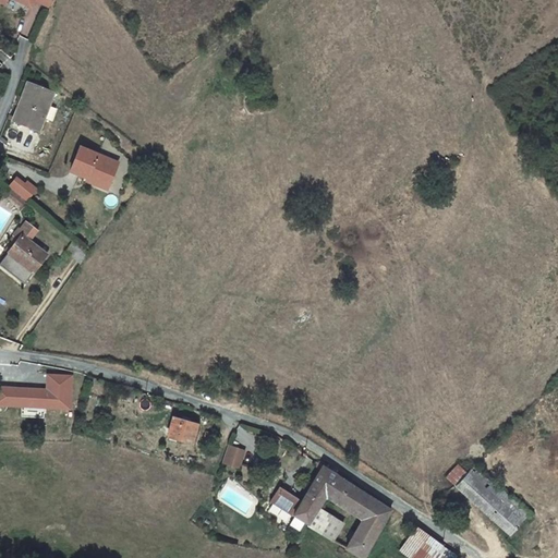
[(59,100),(33,89),(19,129),(45,137),(59,100)]
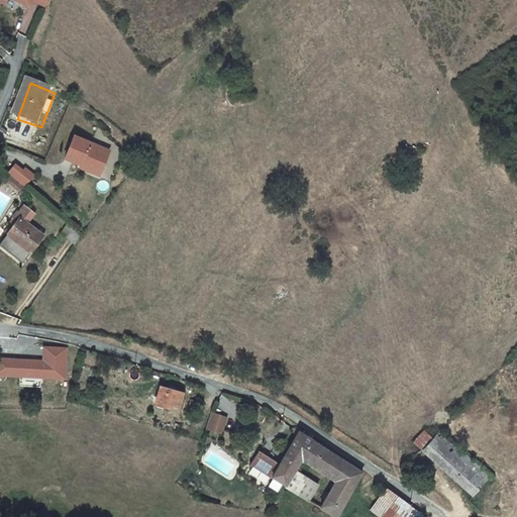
[(72,164),(91,172),(92,169),(109,176),(117,157),(81,140),(72,164)]
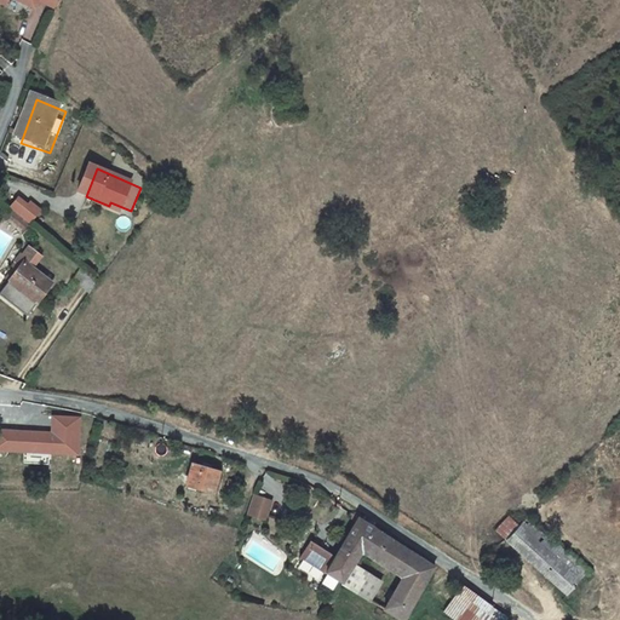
[(107,212),(127,219),(131,211),(110,202),(109,206),(107,212)]
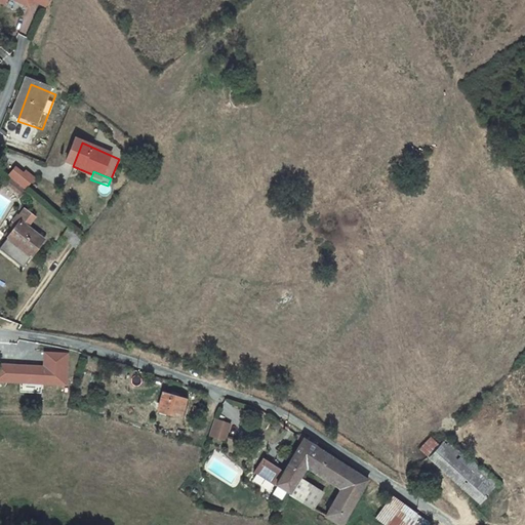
[(14,184),(22,189),(30,196),(40,184),(32,177),(29,180),(22,175),(14,184)]
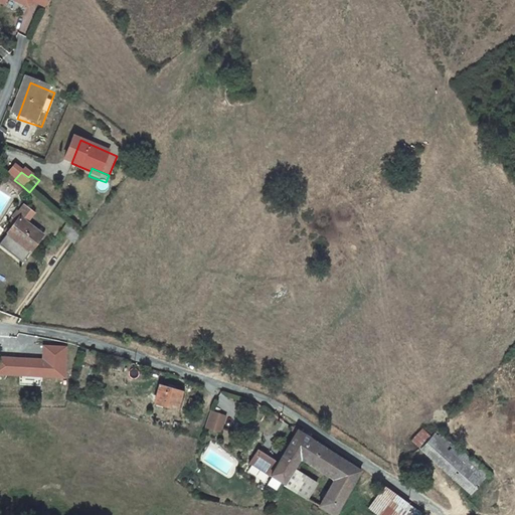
[(16,191),(21,185),(14,180),(8,188),(14,194),(16,191)]
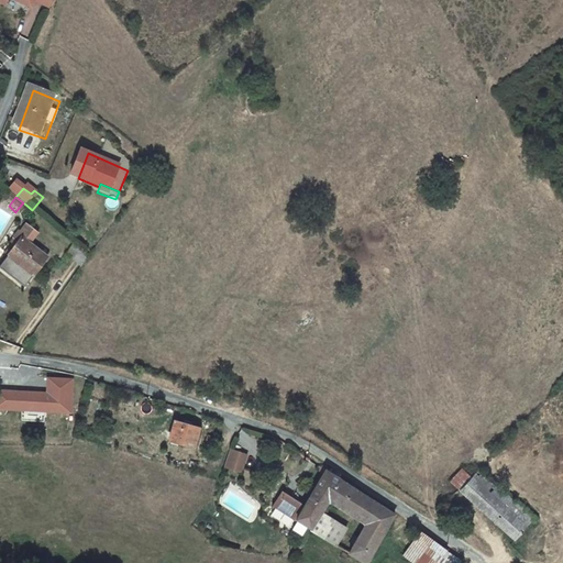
[(34,212),(32,210),(23,202),(18,209),(31,218),(34,212)]
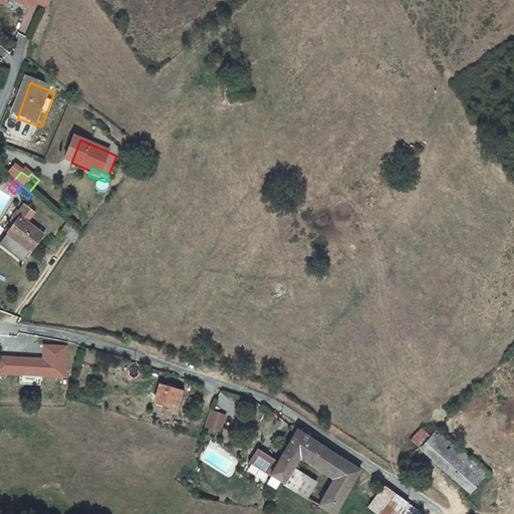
[(18,208),(18,209),(28,218),(31,213),(18,208)]
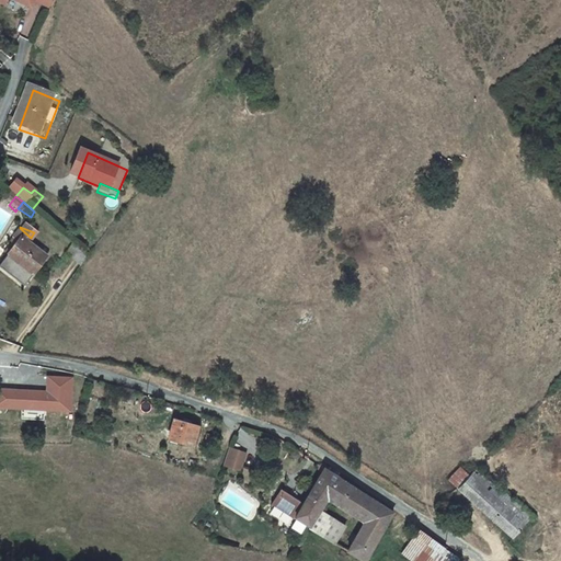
[(27,247),(31,238),(20,228),(18,233),(13,232),(6,249),(9,250),(4,260),(36,277),(46,256),(27,247)]
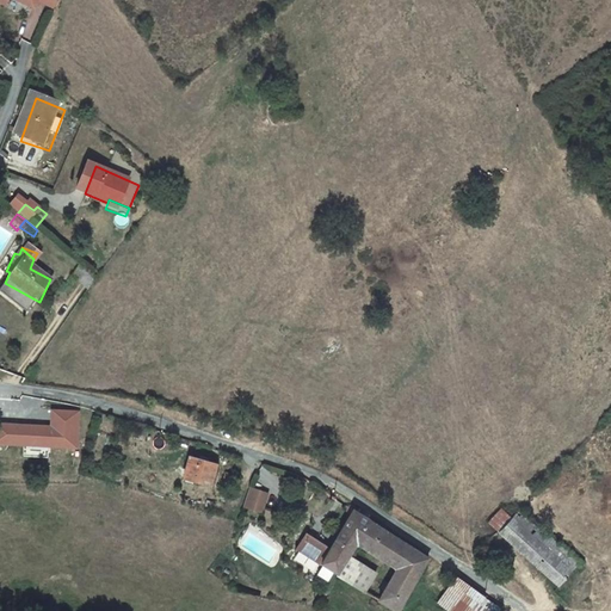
[(73,282),(88,295),(98,283),(81,270),(73,282)]
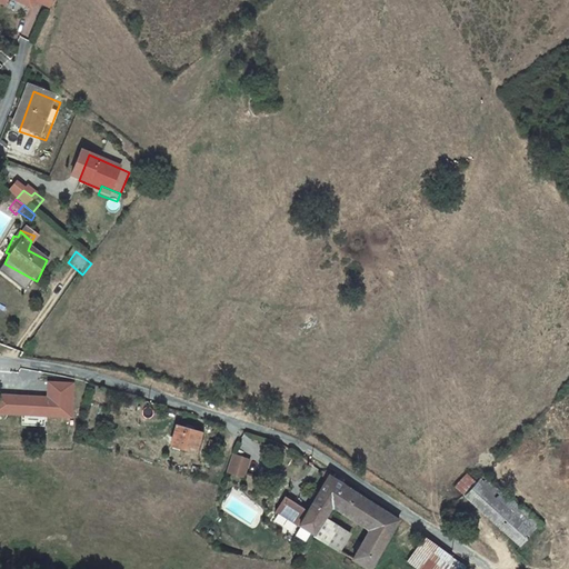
[(41,408),(12,405),(10,419),(40,421),(41,408)]
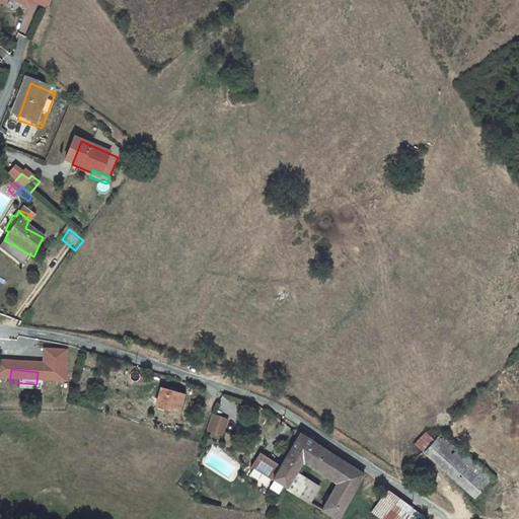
[(186,393),(163,387),(157,404),(179,412),(186,393)]
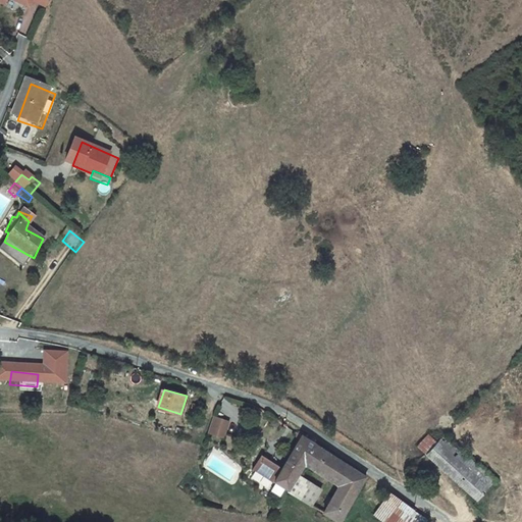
[(220,421),(213,418),(208,434),(214,436),(220,421)]
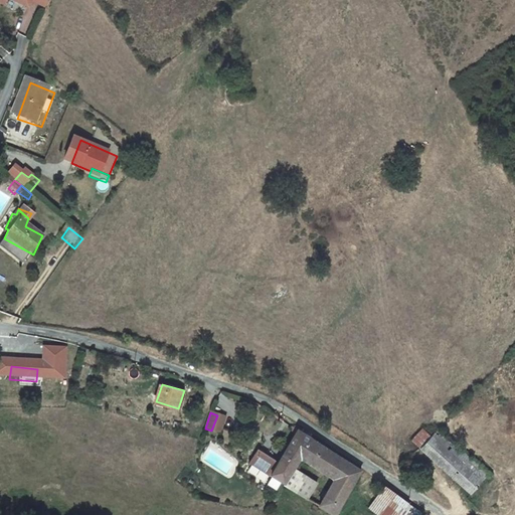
[(219,434),(225,417),(217,415),(211,431),(219,434)]
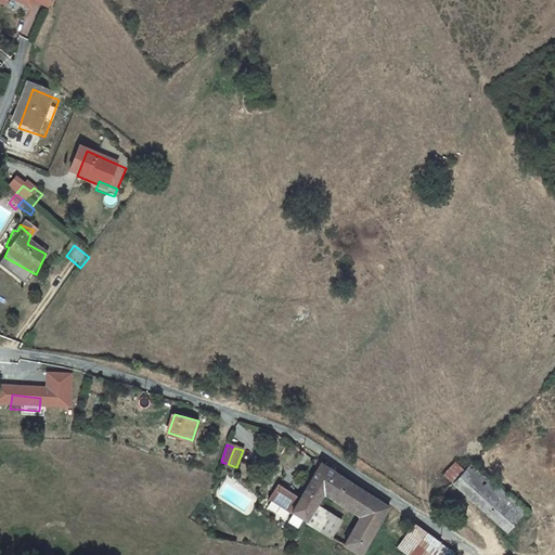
[(530,508),(474,464),(455,486),(513,531),(530,508)]
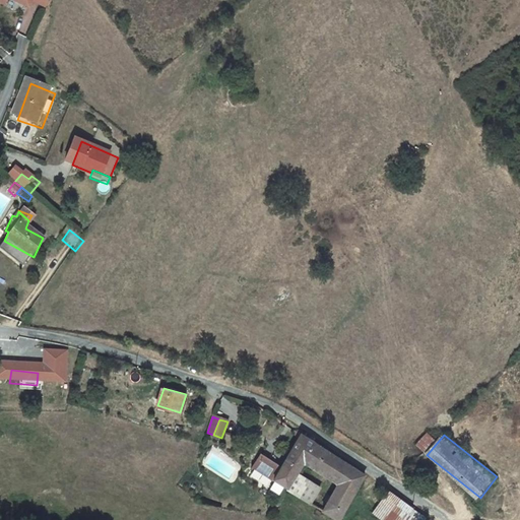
[(288,490),(291,485),(296,478),(303,466),(315,446),(301,436),(282,467),(262,454),(254,468),(288,490)]
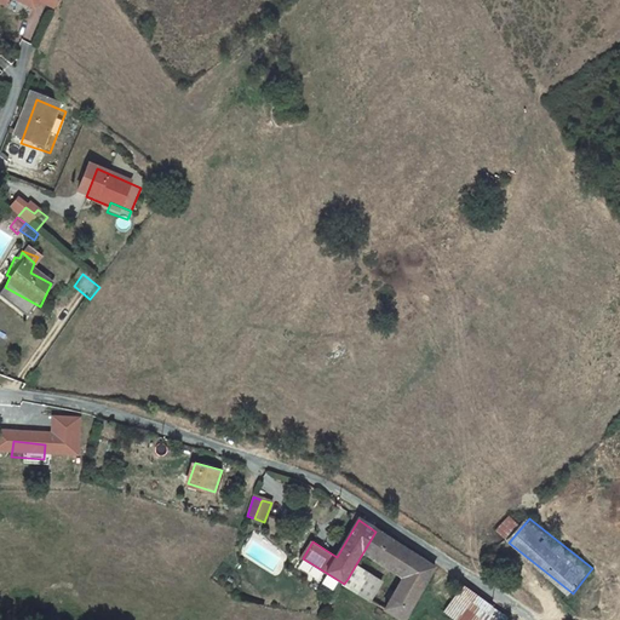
[(392,564),(401,547),(375,532),(361,556),(380,568),(385,560),(392,564)]
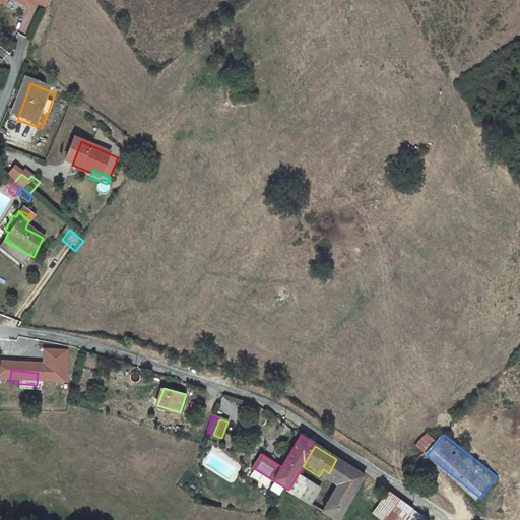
[(337,488),(349,467),(336,459),(329,473),(323,469),(319,476),(337,488)]
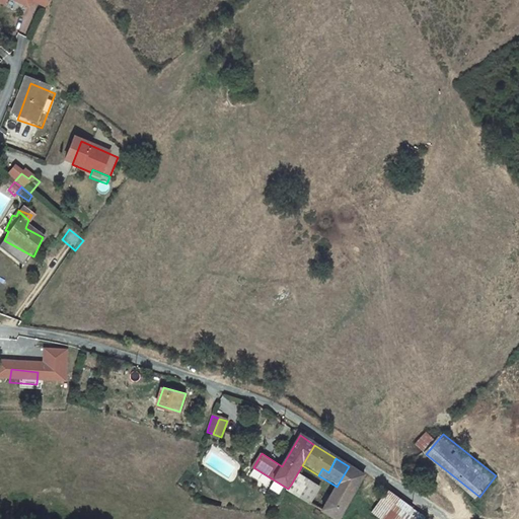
[(338,518),(341,518),(366,476),(349,466),(337,487),(323,510),(338,518)]
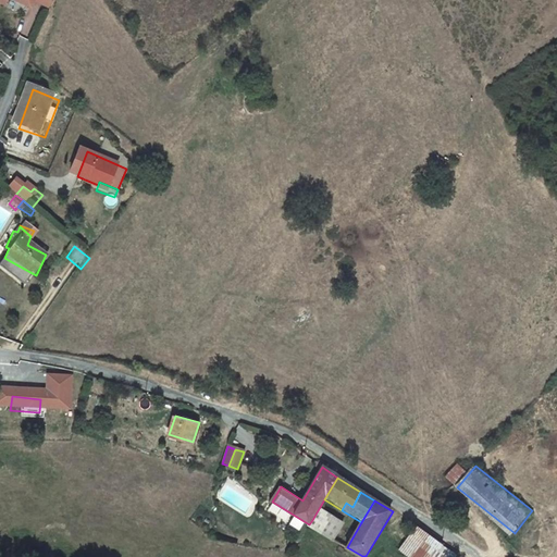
[(341,527),(317,512),(312,520),(319,524),(316,529),(333,540),(341,527)]
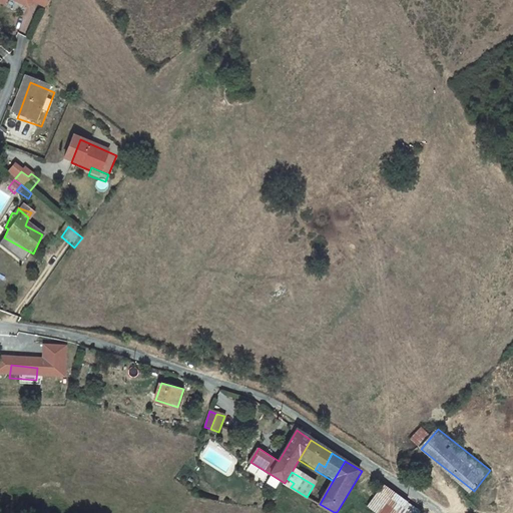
[(294,483),(288,479),(285,483),(291,487),(294,483)]
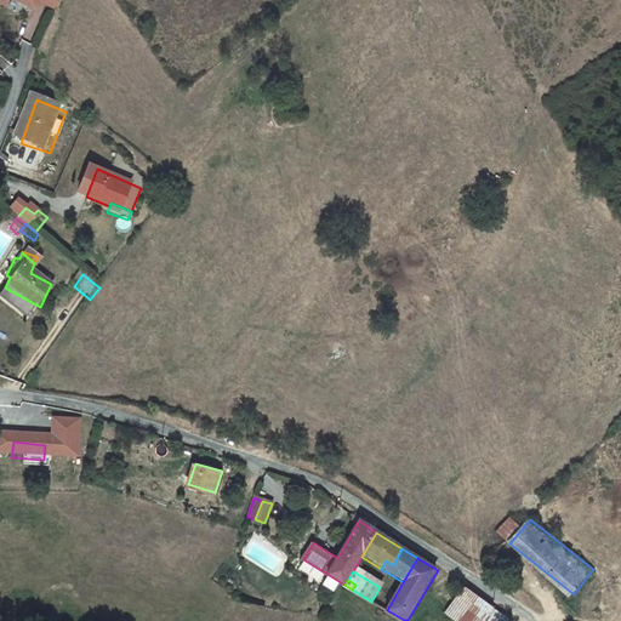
[(451,620),(483,620),(493,608),(461,586),(442,615),(451,620)]
